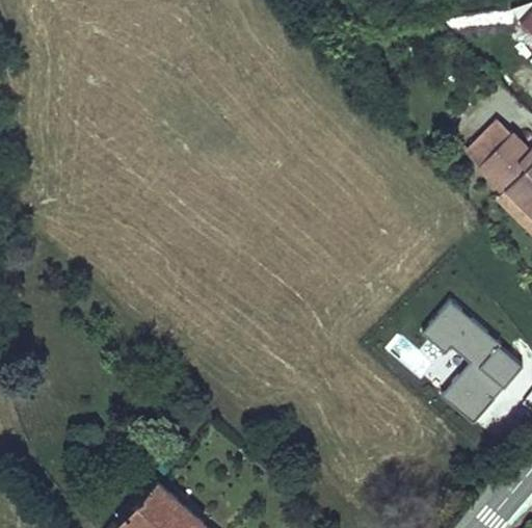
[(531,17),(521,29),(531,38),(531,17)]
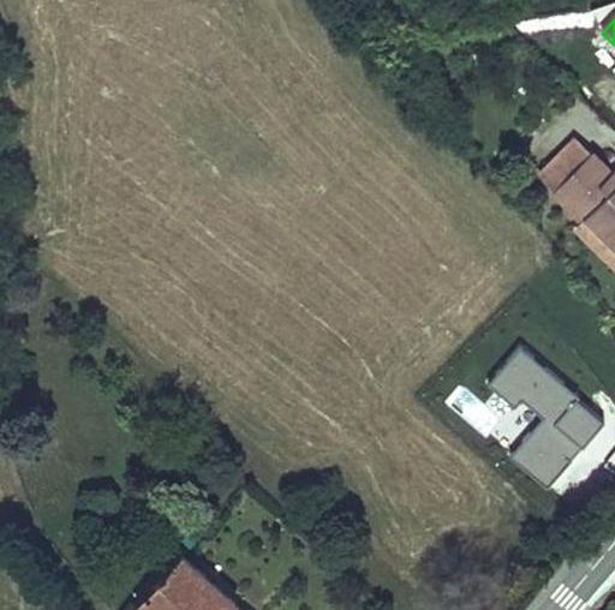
[(577,137),(541,175),(557,192),(593,153),(577,137)]
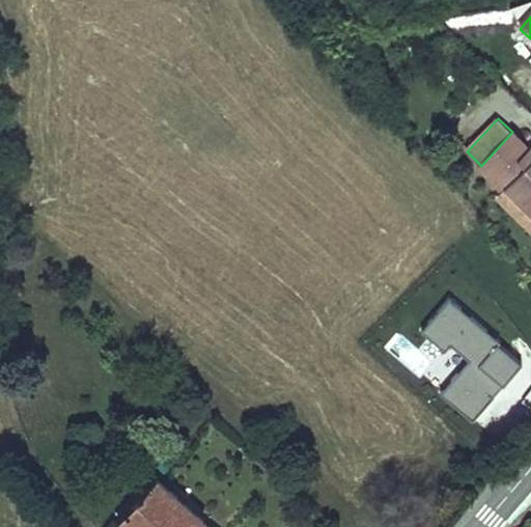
[(530,149),(530,150),(512,132),(481,166),(506,192),(508,189),(530,210),(530,149)]
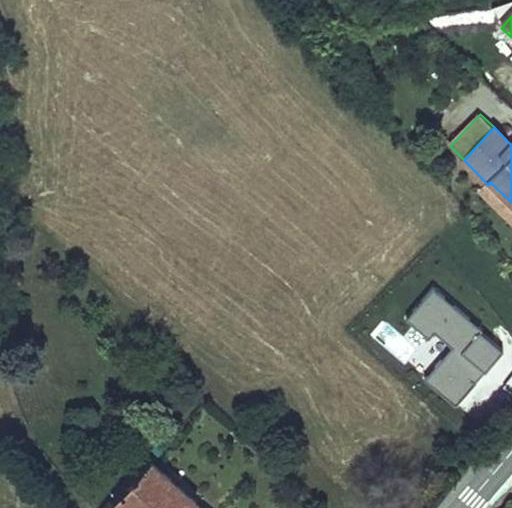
[(482,191),(511,221),(511,202),(490,182),(488,185),(482,191)]
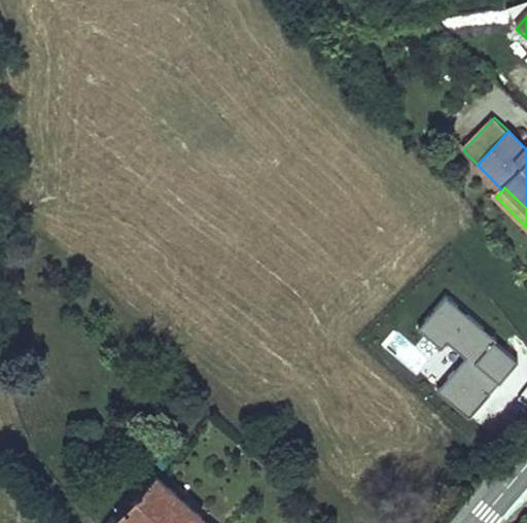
[(445,299),(418,330),(441,350),(446,344),(465,360),(436,393),(468,420),(516,364),(493,344),(495,342),(445,299)]
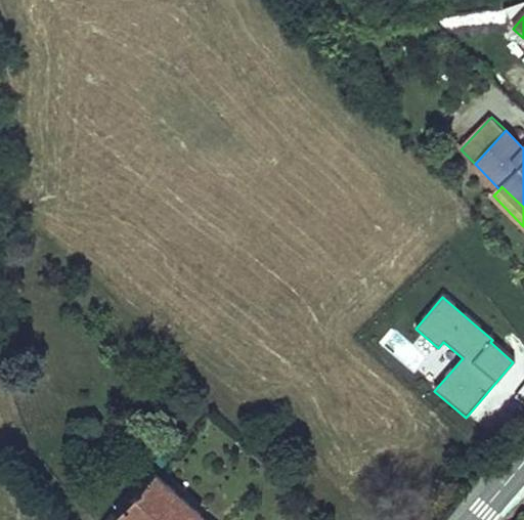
[(119,518),(120,519),(202,519),(156,476),(154,475),(117,517),(119,518)]
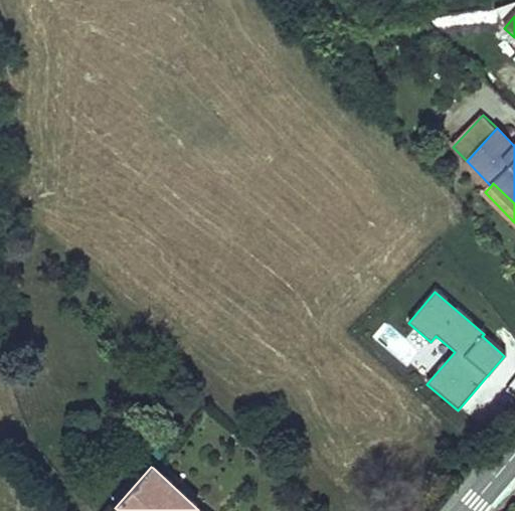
All buildings are outlined.
